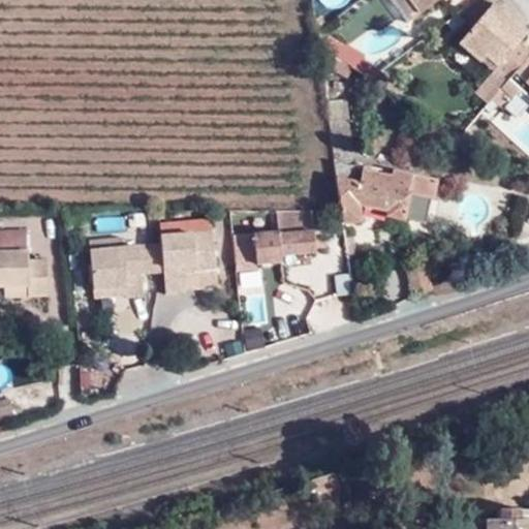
[(391,0),(406,23),(438,0),(391,0)]
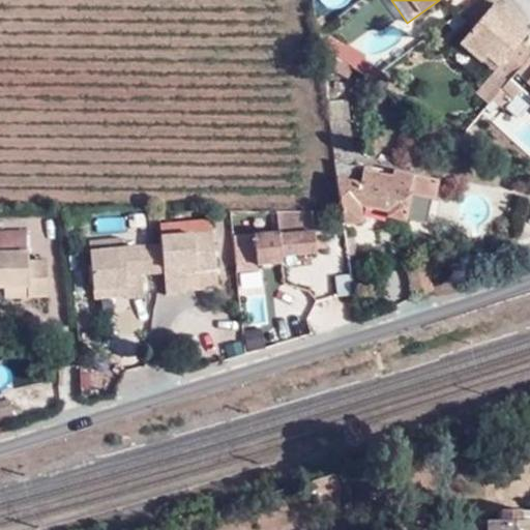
[(529,42),(529,31),(495,1),(487,10),(529,42)]
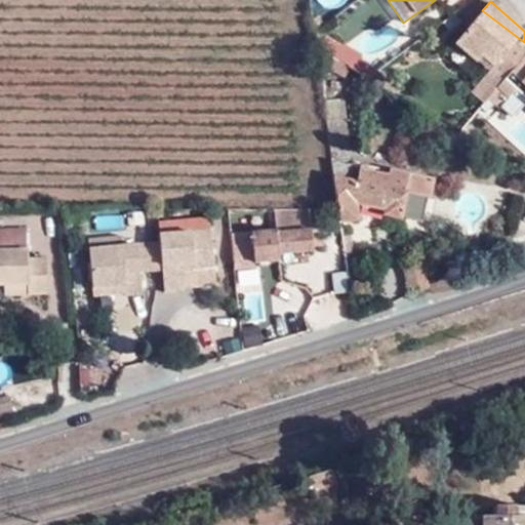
[(461,37),(482,10),(473,3),(444,24),(461,37)]
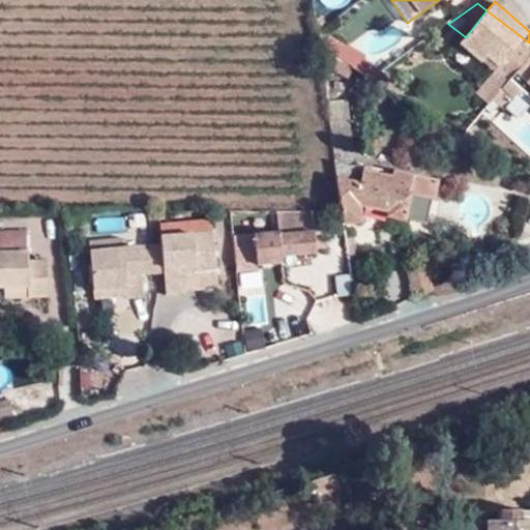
[(504,90),(529,57),(529,42),(487,10),(466,37),(459,46),(496,71),(484,88),(498,98),(504,90)]
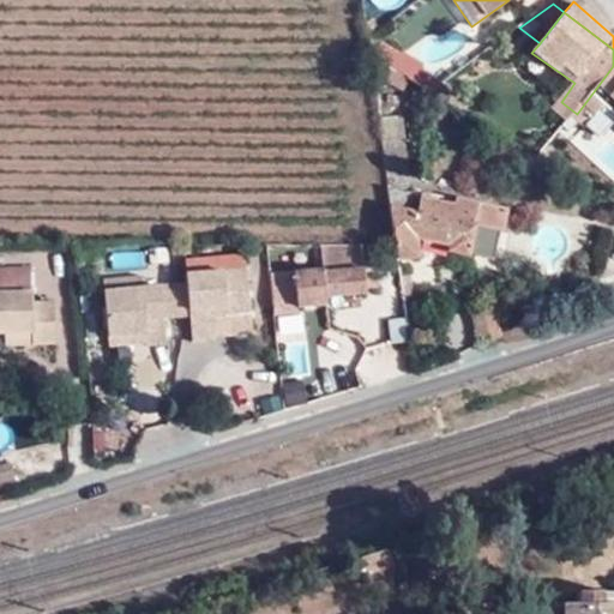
[(371,49),(373,68),(398,85),(405,71),(371,49)]
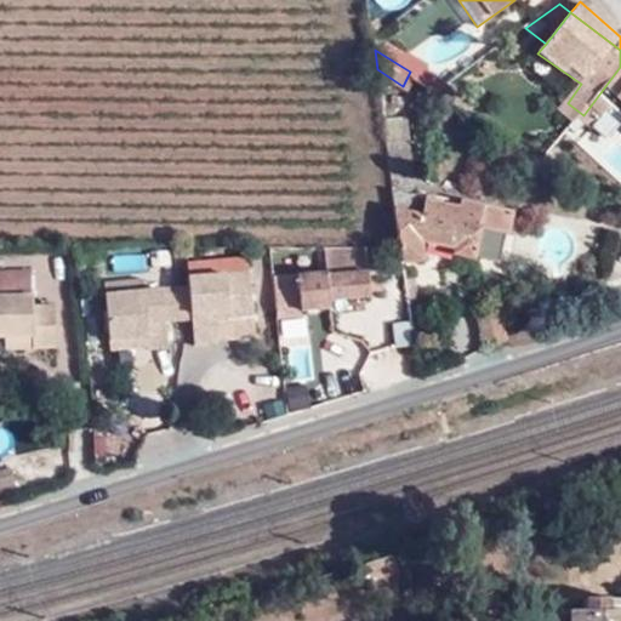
[(620,67),(591,106),(607,118),(619,104),(620,107),(620,67)]
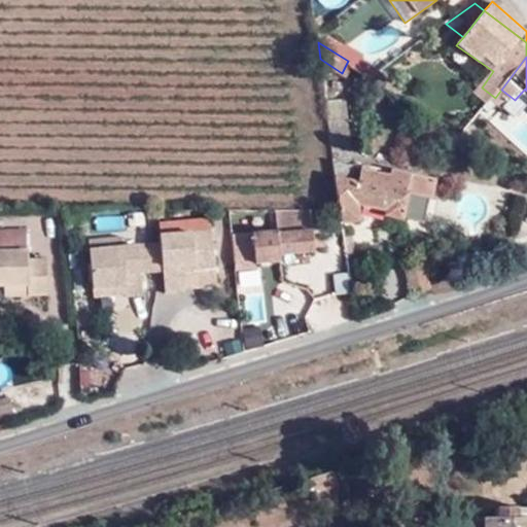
[(526,108),(526,91),(525,89),(515,100),(526,108)]
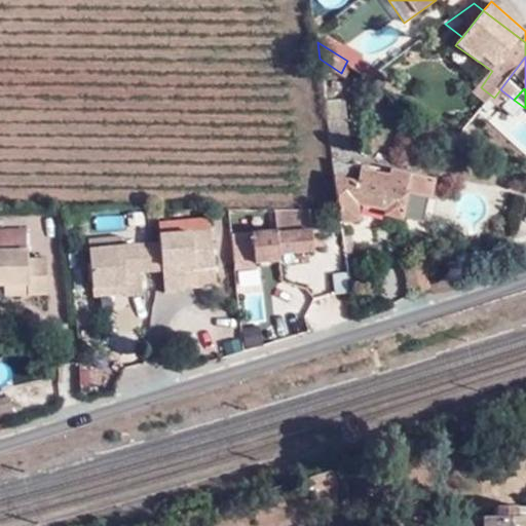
[(334,161),(341,216),(360,218),(358,198),(386,207),(385,214),(430,221),(435,200),(405,195),(402,181),(369,176),(368,167),(334,161)]
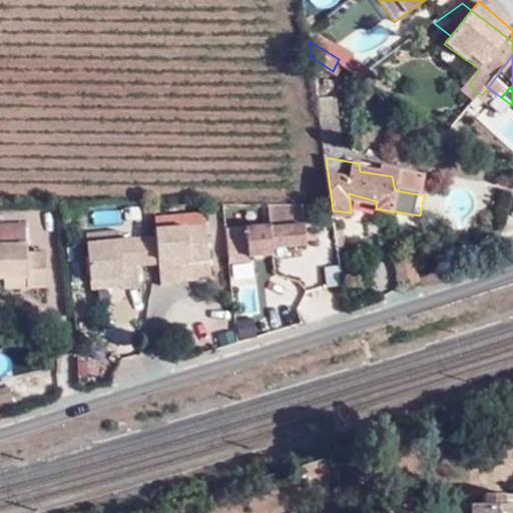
[(395,190),(424,195),(429,174),(393,169),(392,176),(395,190)]
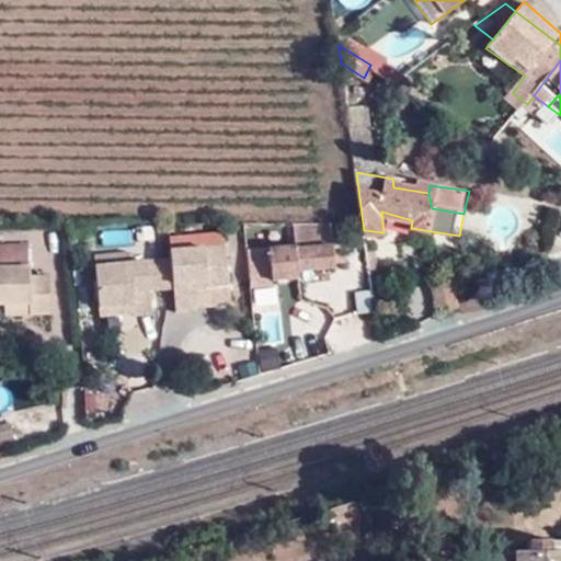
[(332,253),(330,227),(294,226),(295,248),(245,252),(249,288),(272,287),(272,282),(297,281),(297,273),(333,271),(333,266),(332,253)]
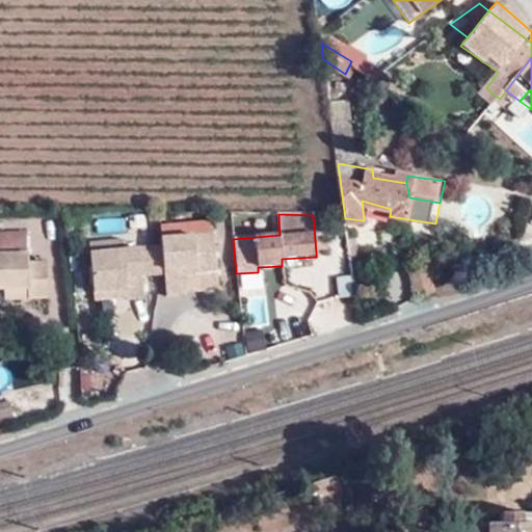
[(0,287),(2,288),(26,287),(25,297),(47,296),(47,262),(26,262),(25,233),(0,233),(0,287)]
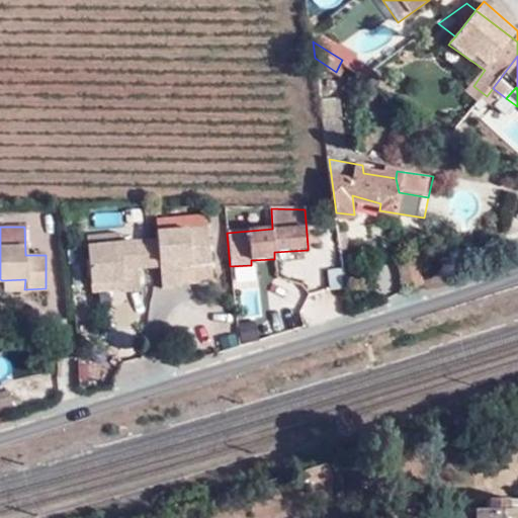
[(156,232),(157,241),(160,266),(161,288),(179,287),(179,283),(177,267),(177,261),(191,261),(191,266),(211,265),(208,229),(156,232)]
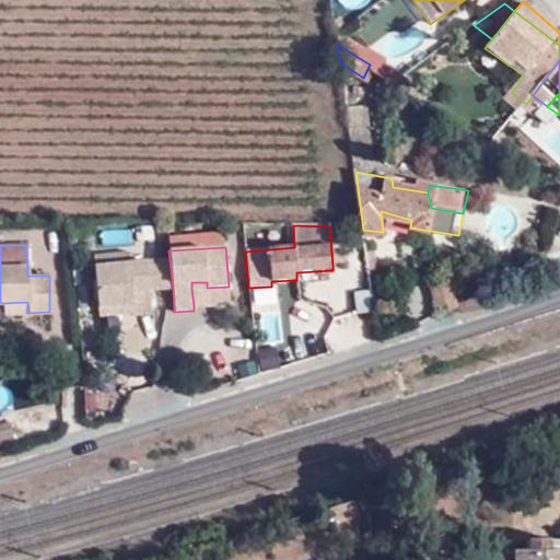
[(94,266),(131,263),(129,252),(93,255),(94,266)]
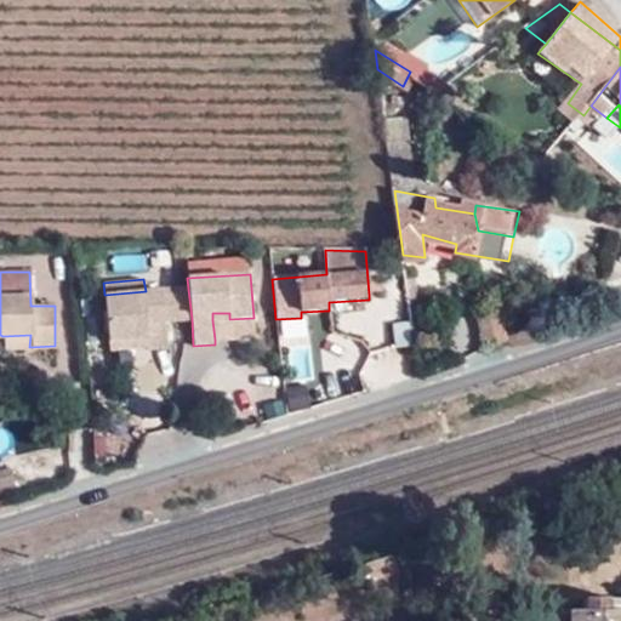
[(379,280),(368,280),(369,295),(379,295),(379,280)]
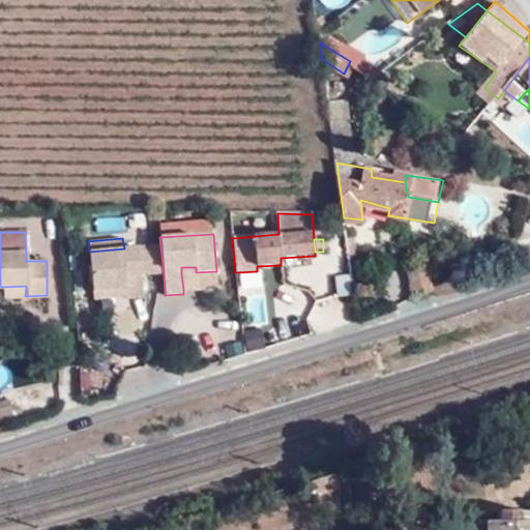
[(164,272),(160,246),(138,247),(141,274),(164,272)]
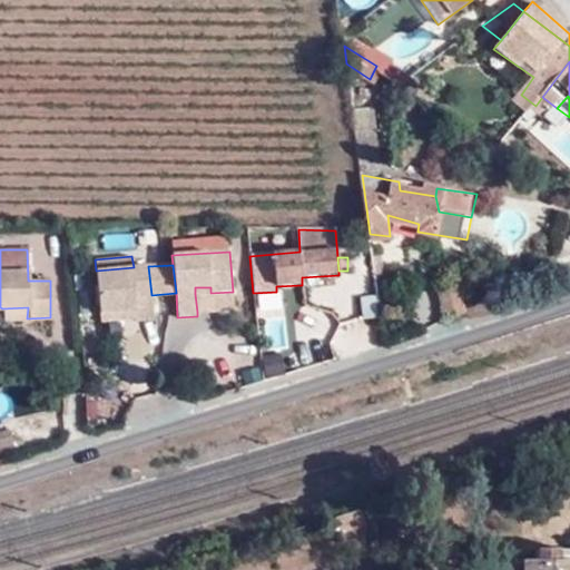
[(151,295),(148,266),(134,267),(96,271),(99,313),(135,311),(137,318),(137,322),(154,320),(151,295)]
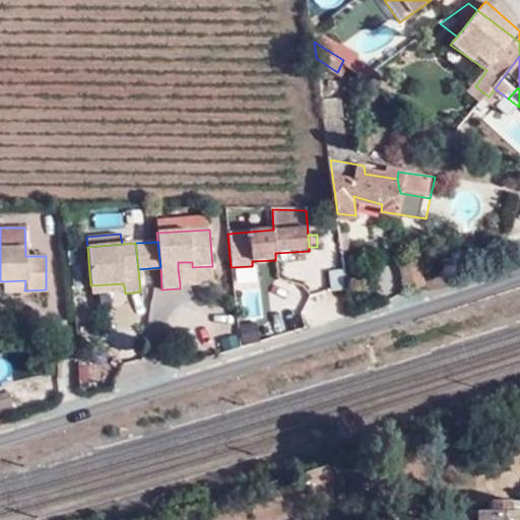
[(213,282),(212,266),(192,267),(178,268),(180,284),(213,282)]
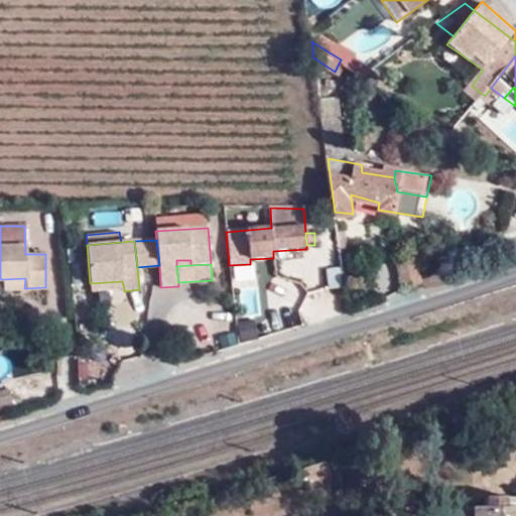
[(25,278),(2,279),(2,289),(24,288),(25,278)]
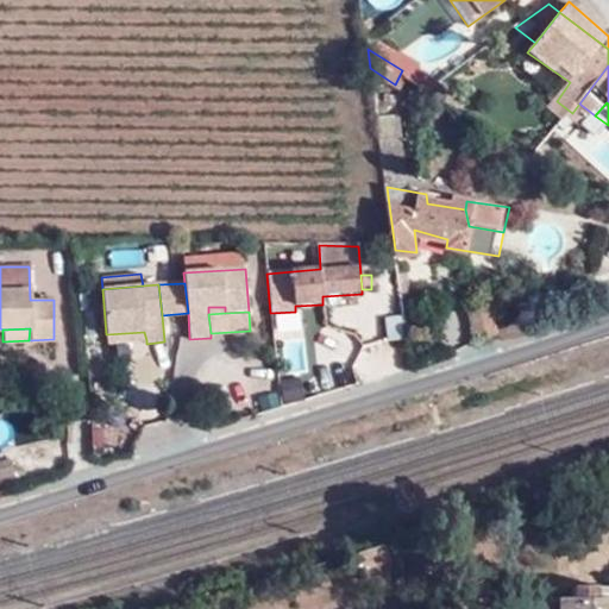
[(107,344),(146,340),(144,332),(106,334),(107,344)]
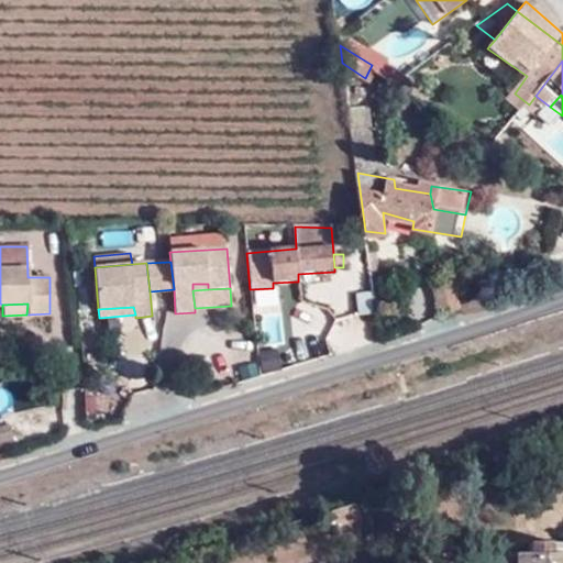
[(0,423),(0,452),(10,450),(3,423),(0,423)]
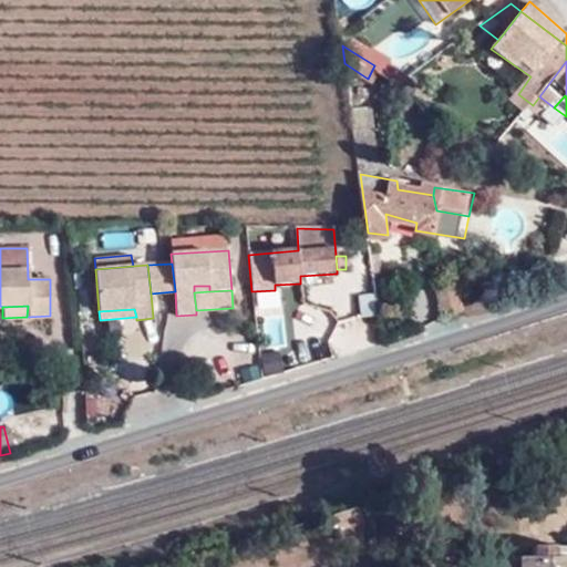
[(566,566),(566,544),(552,544),(552,557),(503,557),(502,566),(566,566)]
